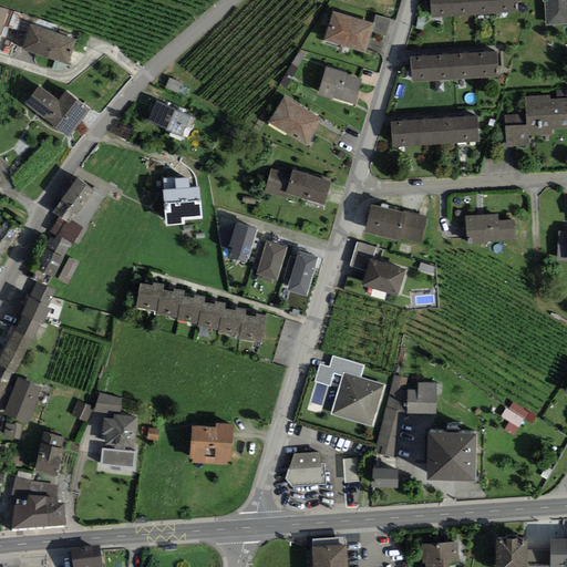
[(450,17),(447,0),(429,0),(431,18),(450,17)]
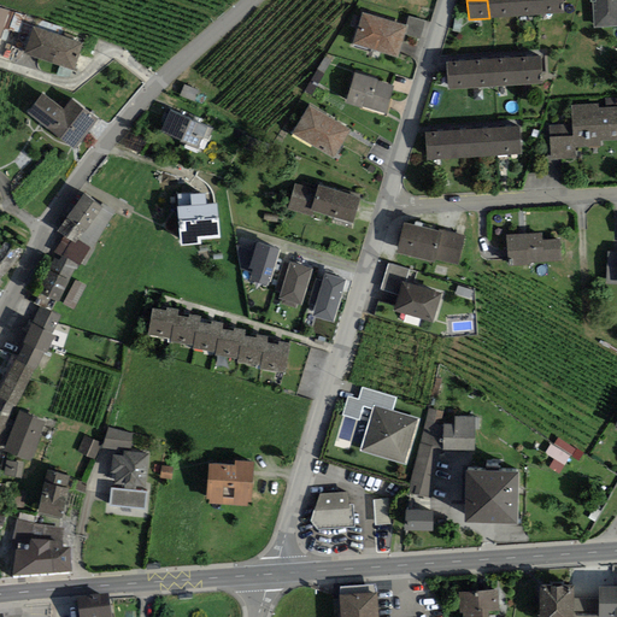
[(513,17),(512,0),(487,0),(489,18),(513,17)]
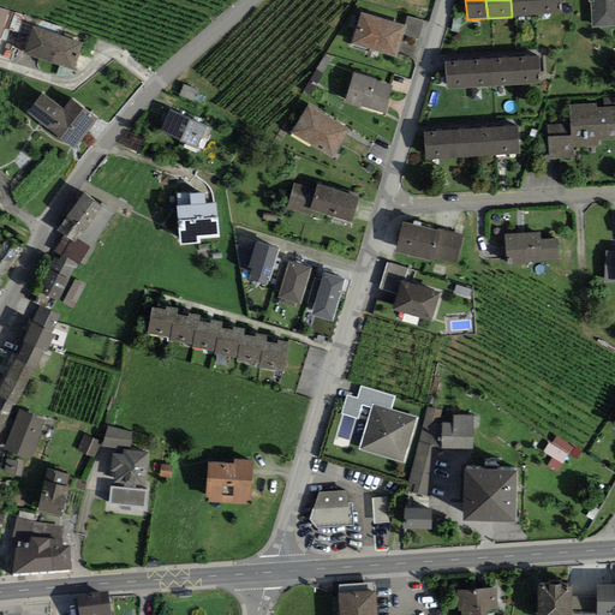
[(539,15),(537,0),(511,0),(512,17),(539,15)]
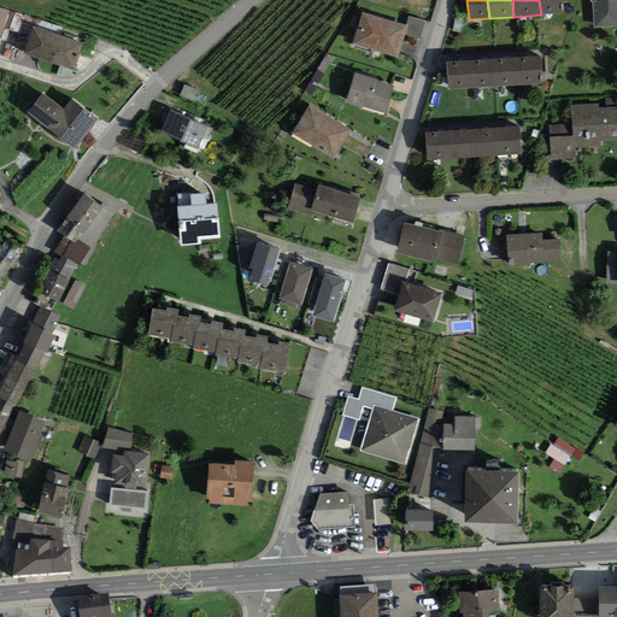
[(562,13),(560,0),(539,0),(541,15),(562,13)]
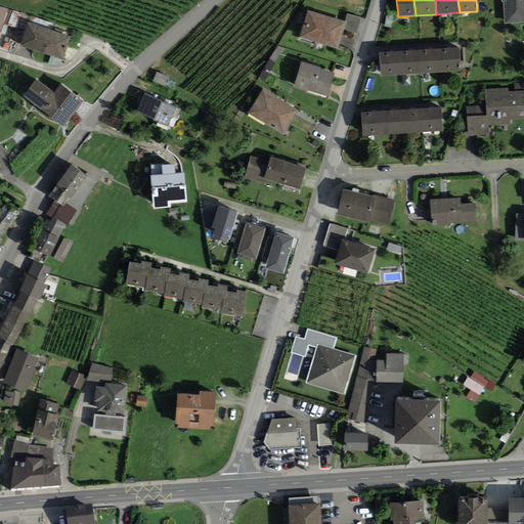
[(523,23),(523,0),(500,0),(500,2),(504,2),(505,25),(523,23)]
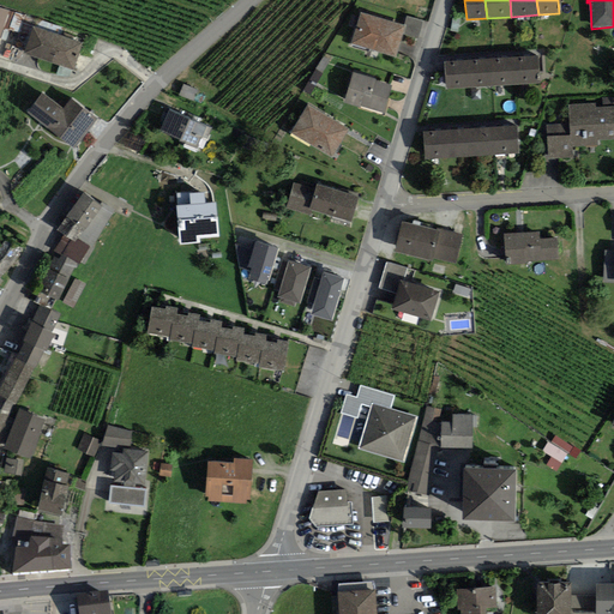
[(0,7),(0,41),(11,11),(0,7)]
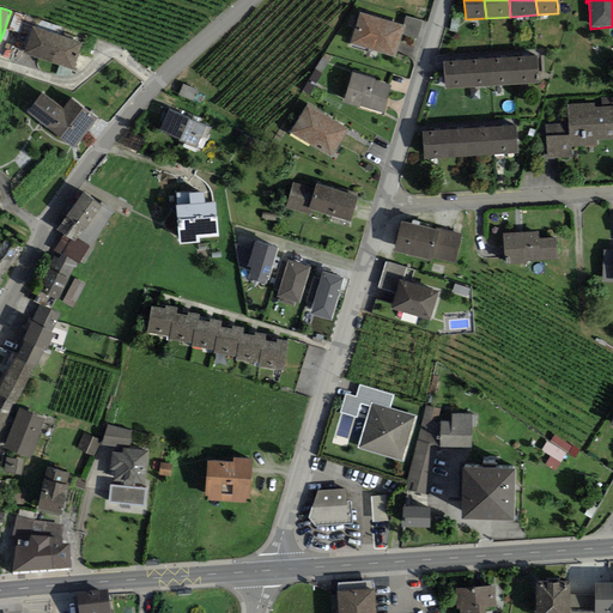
[(402,26),(359,13),(350,44),(395,59),(404,34),(406,28),(402,26)]
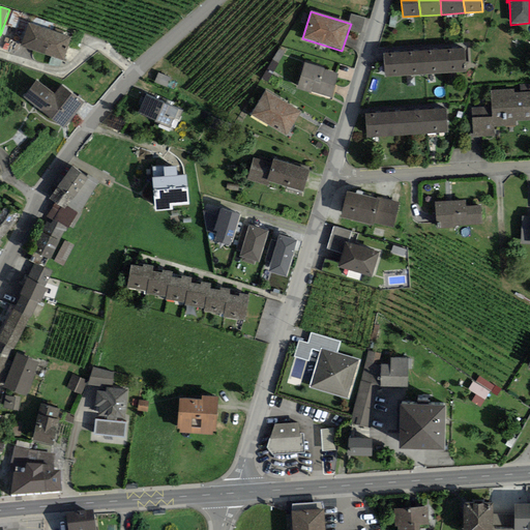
[(351,13),(348,23),(351,24),(349,29),(361,33),(366,19),(351,13)]
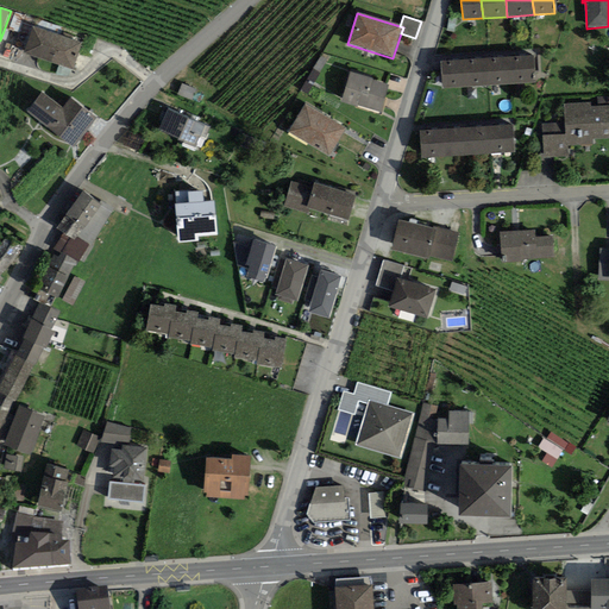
[(23,52),(74,69),(83,43),(32,26),(23,52)]
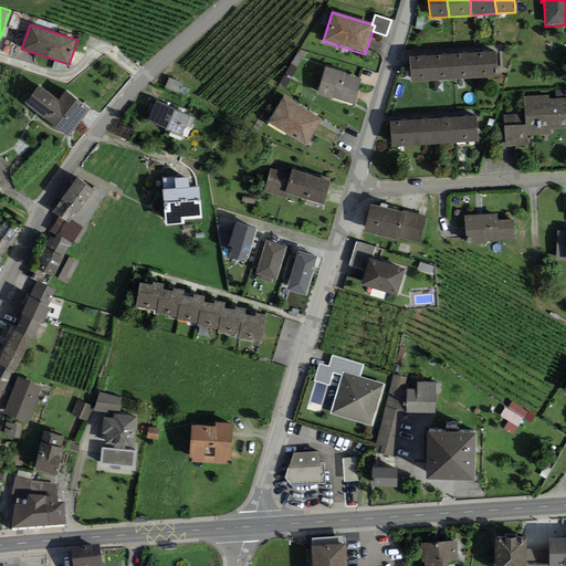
[(498,76),(495,51),(475,52),(478,79),(498,76)]
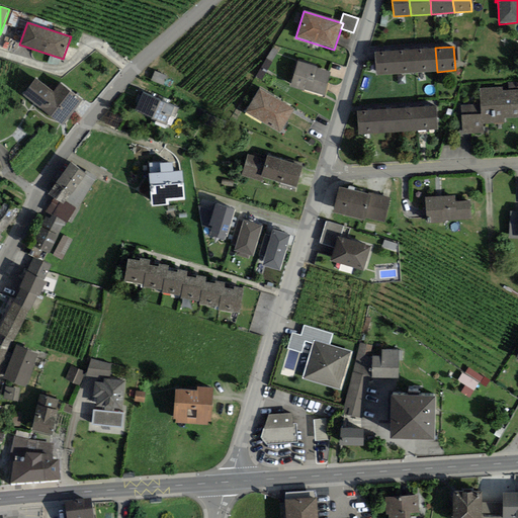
[(437,72),(435,48),(413,50),(414,73),(437,72)]
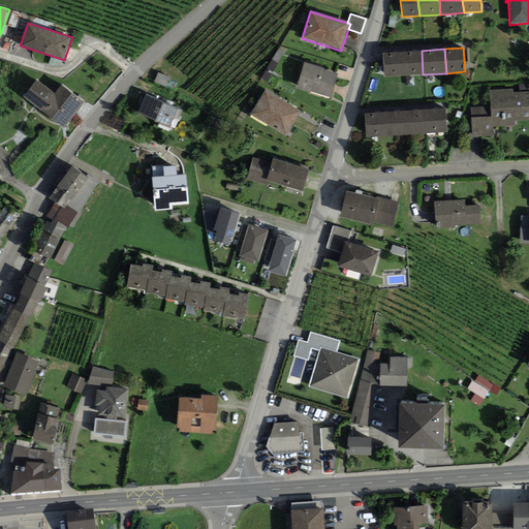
[(274,71),(283,53),(278,50),(268,68),(274,71)]
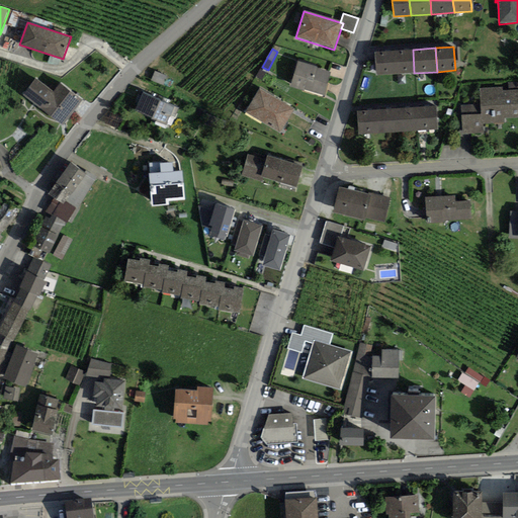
[(414,73),(413,50),(392,51),(394,75),(414,73)]
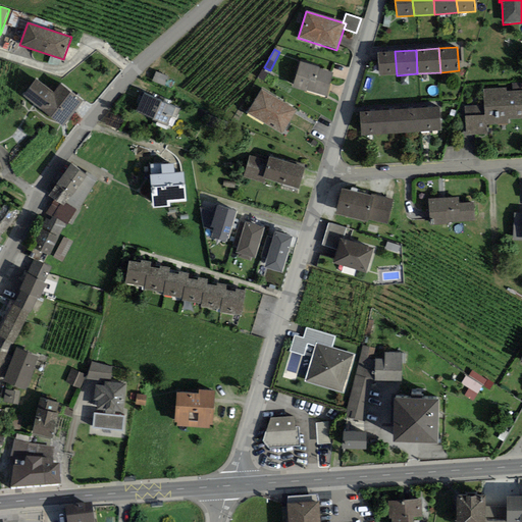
[(397,75),(395,51),(377,52),(379,76),(397,75)]
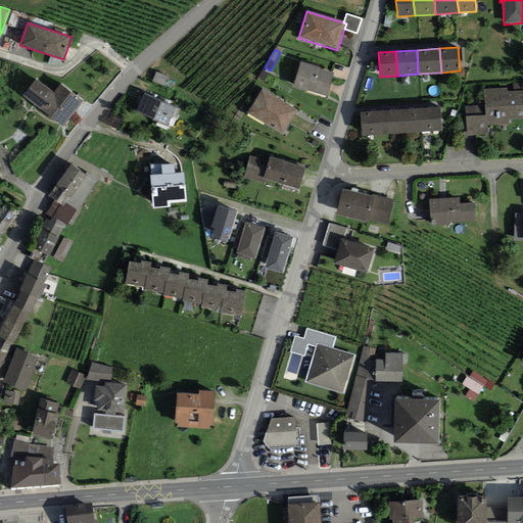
[(334,73),(300,61),(292,88),(326,98),(334,73)]
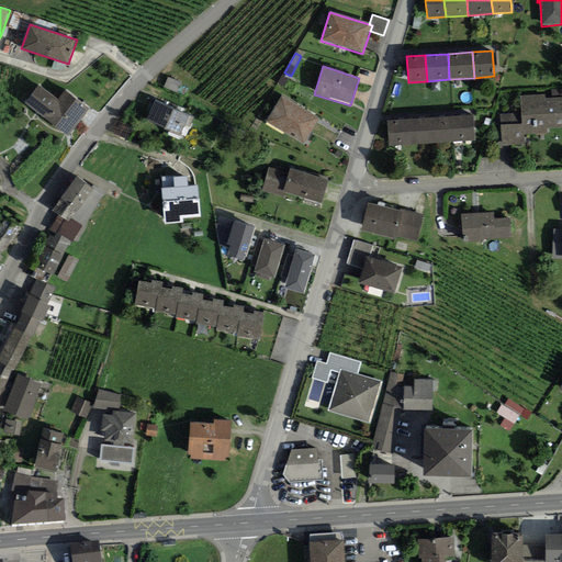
[(284,86),(288,79),(282,76),(278,82),(284,86)]
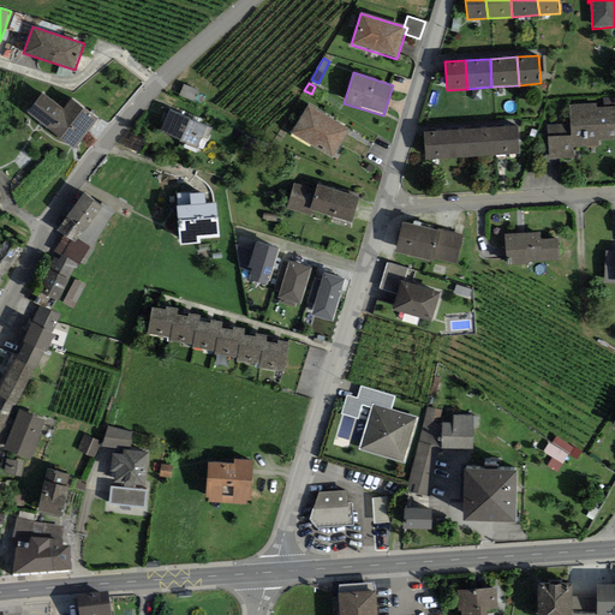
[(197,90),(184,84),(179,96),(192,102),(197,90)]
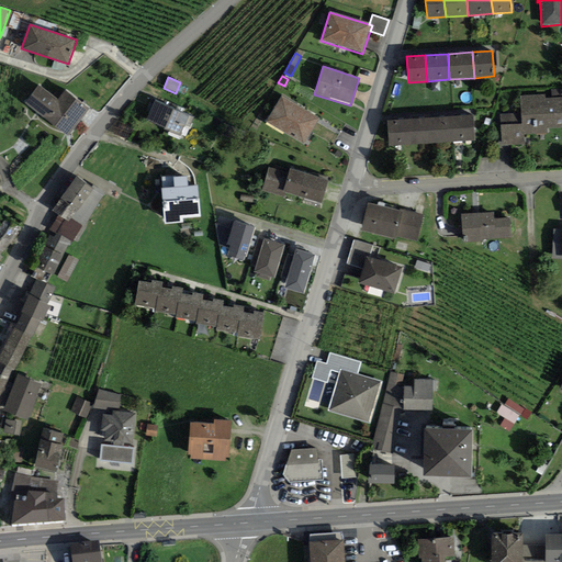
[(68,136),(88,109),(65,91),(58,100),(38,86),(25,104),(68,136)]
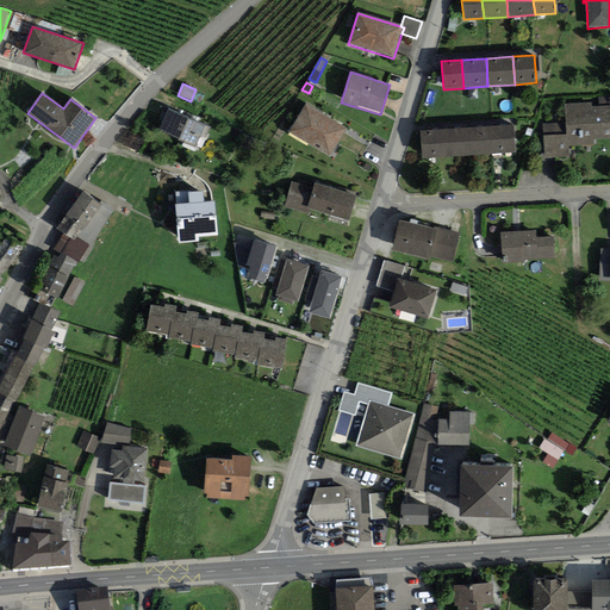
[(609,139),(609,105),(592,107),(591,103),(565,105),(565,123),(542,124),(545,159),(570,157),(570,147),(593,145),(593,141),(609,139)]
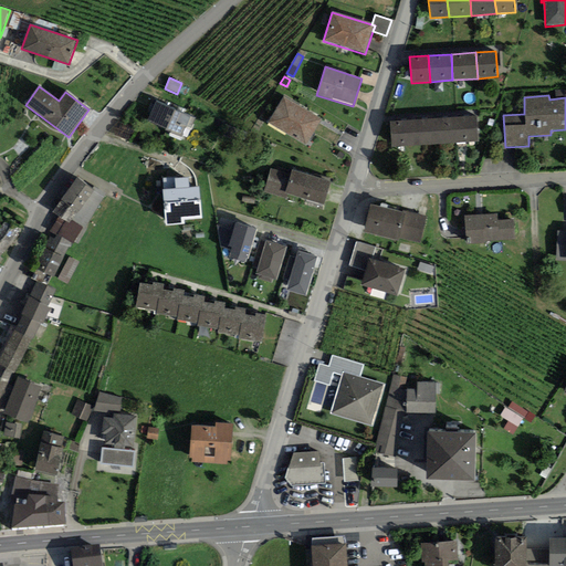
[(322,119),(283,97),(268,123),(306,146),(322,119)]
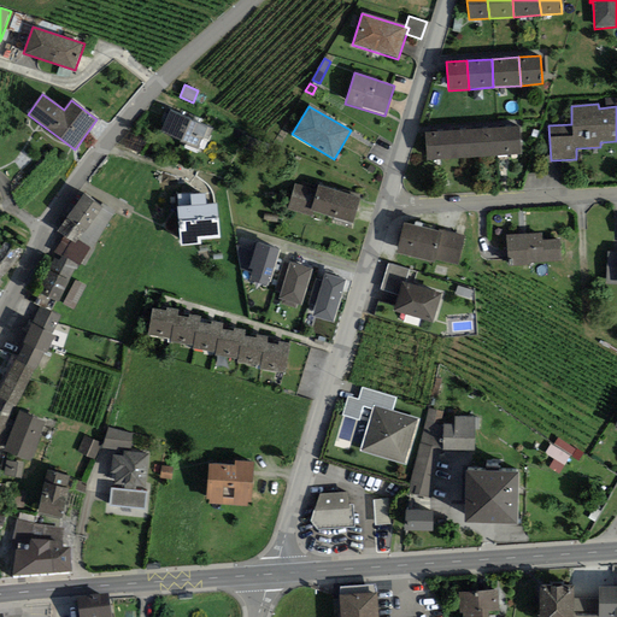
[(213,130),(170,110),(160,133),(198,150),(204,137),(209,140),(213,130)]
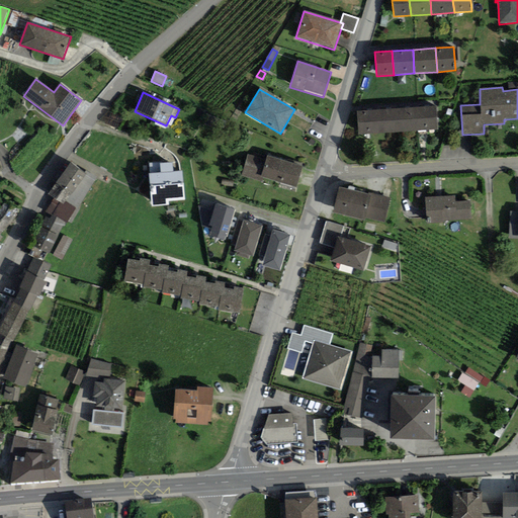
[(437,130),(436,106),(418,107),(420,131),(437,130)]
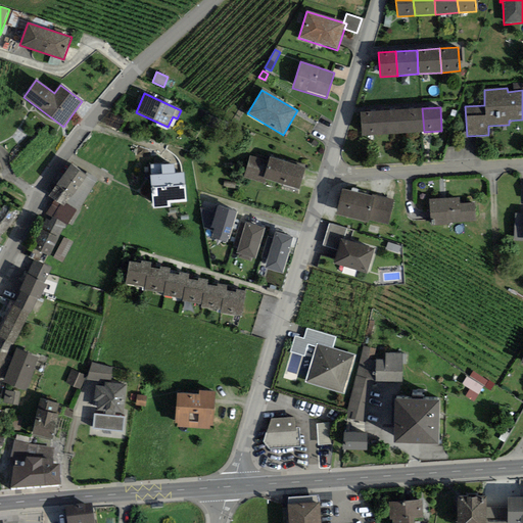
[(424,132),(422,108),(399,110),(400,134),(424,132)]
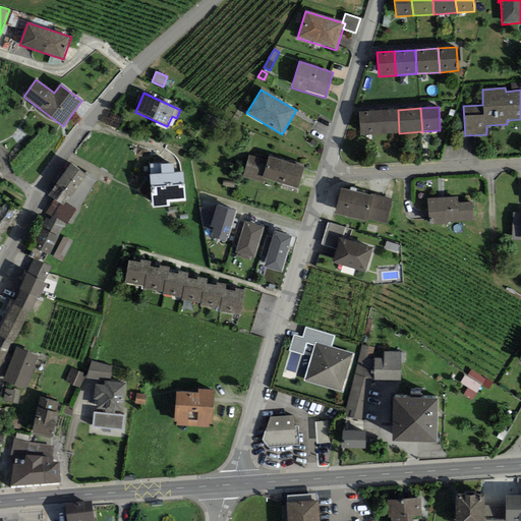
[(399,133),(398,110),(377,111),(379,134),(399,133)]
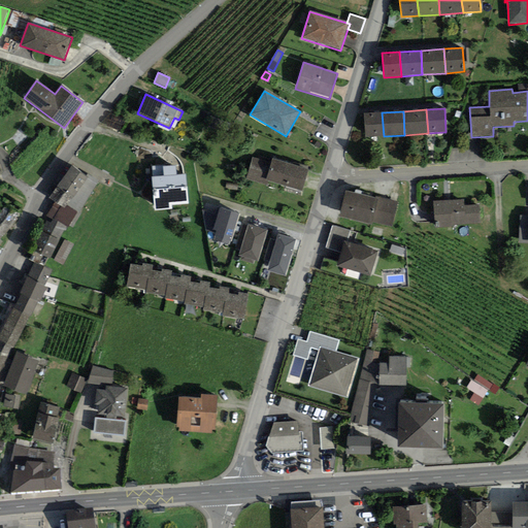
[(384,136),(382,112),(364,113),(366,137),(384,136)]
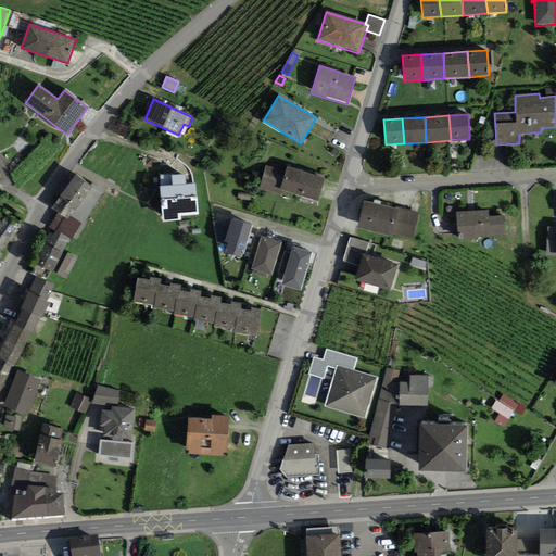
[(325,178),(286,167),(285,171),(266,165),(258,189),(281,196),(282,191),(317,202),(325,178)]
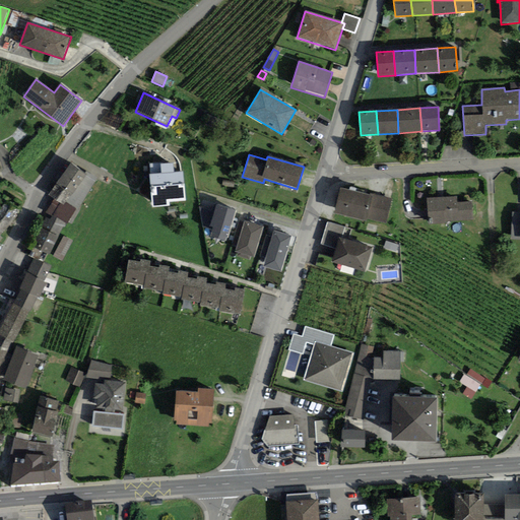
[(72,195),(86,175),(70,164),(56,184),(69,194),(72,195)]
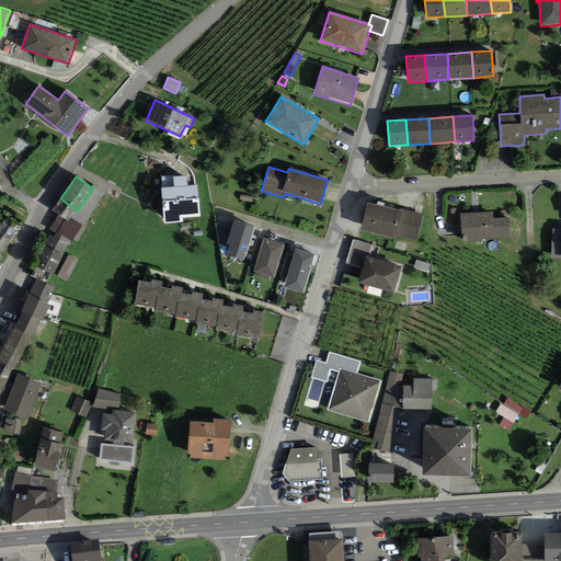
[(174,187),(160,189),(163,225),(182,222),(182,218),(201,216),(197,185),(187,186),(186,176),(173,178),(174,187)]
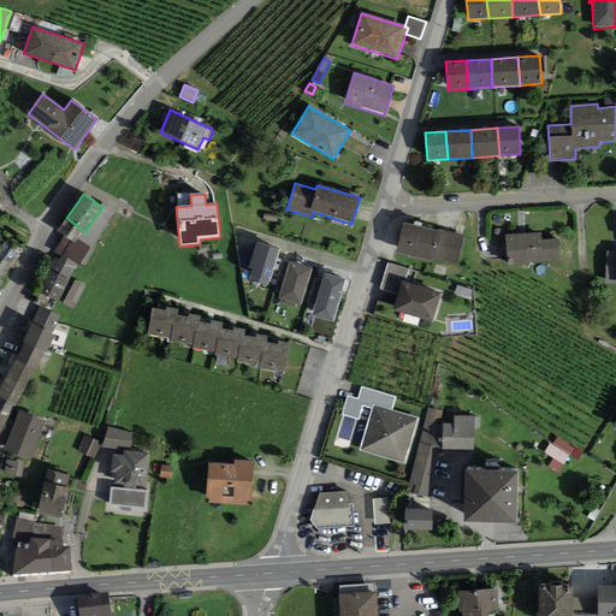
[(82,230),(66,218),(55,230),(64,236),(76,244),(78,240),(82,230)]
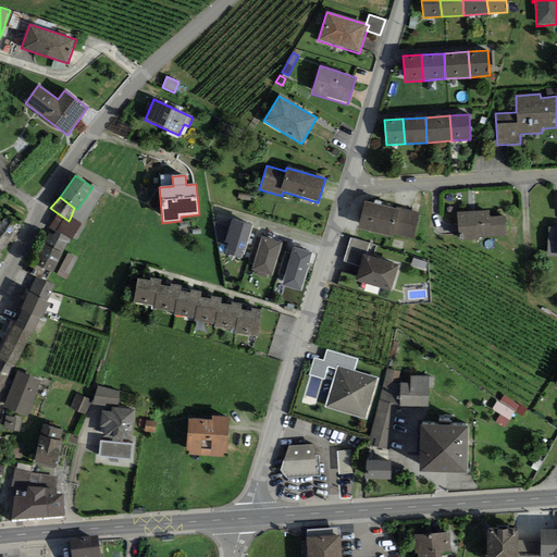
[(396,209),(364,201),(358,229),(392,237),(392,235),(398,210),(396,209)]
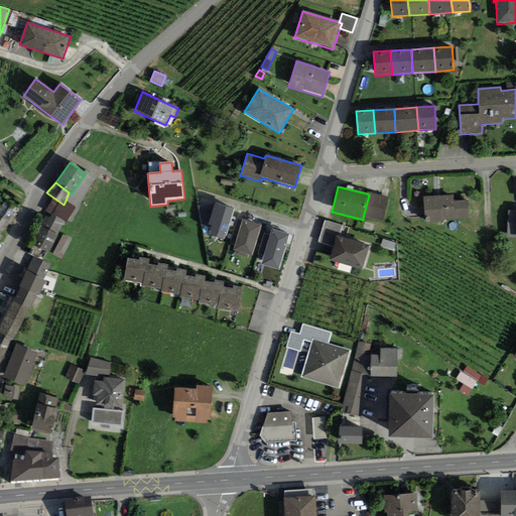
[(382,223),(389,198),(367,191),(367,194),(369,195),(363,218),(382,223)]
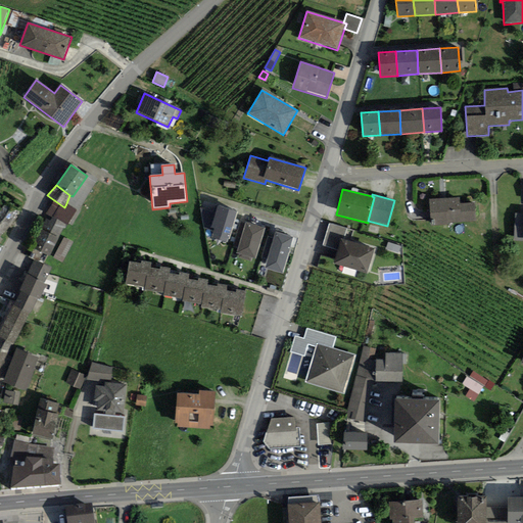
[(459,197),(429,199),(431,225),(475,222),(474,202),(460,203),(459,197)]
